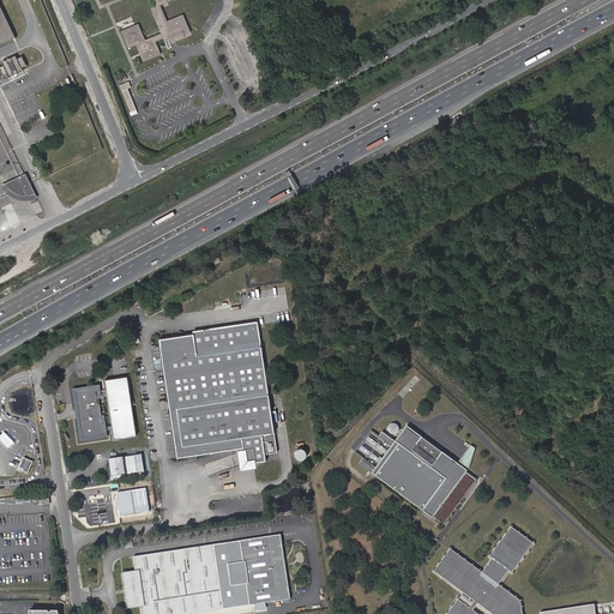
[(152,0),(156,6),(151,8),(155,17),(154,18),(161,34),(145,40),(138,24),(121,31),(128,48),(136,46),(143,61),(161,54),(156,42),(163,38),(164,43),(169,41),(191,31),(184,14),(167,20),(160,5),(170,0),(152,0)]
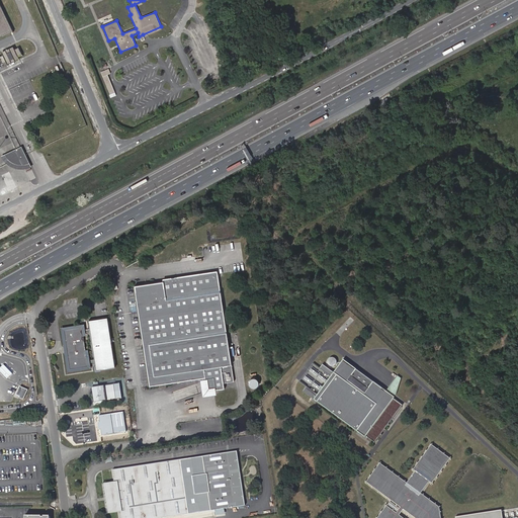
[(0,9),(11,32),(13,31),(0,4),(0,9)]
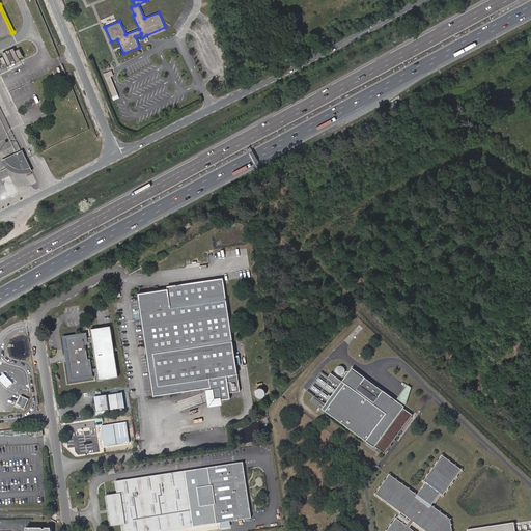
[(0,38),(11,33),(0,9),(0,38)]
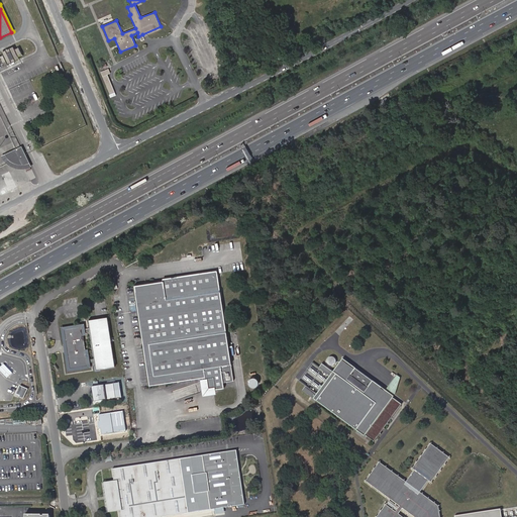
[(1,53),(3,55),(14,49),(13,46),(1,53)]
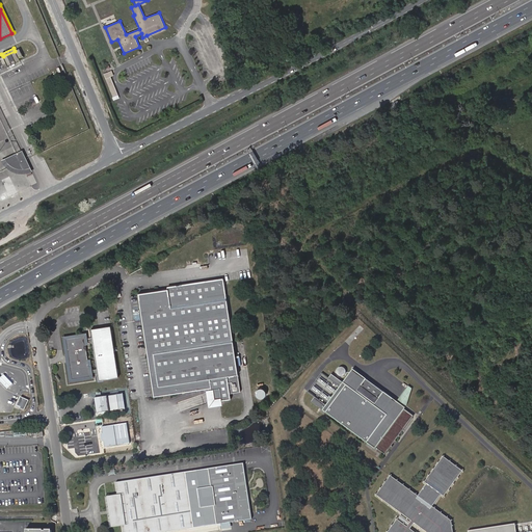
[(15,51),(3,56),(0,57),(0,61),(2,67),(6,64),(19,58),(23,56),(19,49),(15,51)]
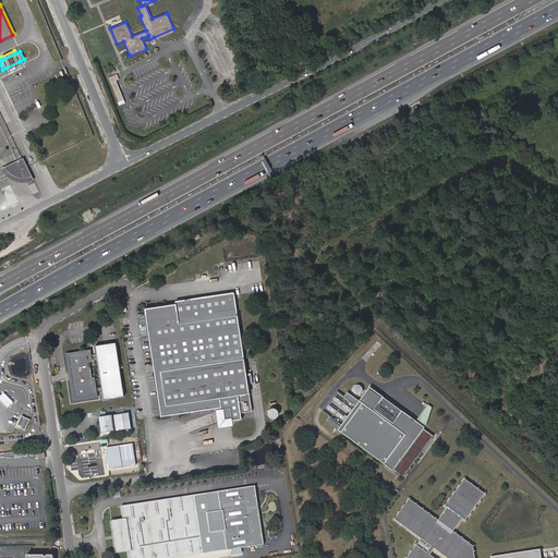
[(21,64),(20,61),(7,68),(8,70),(21,64)]
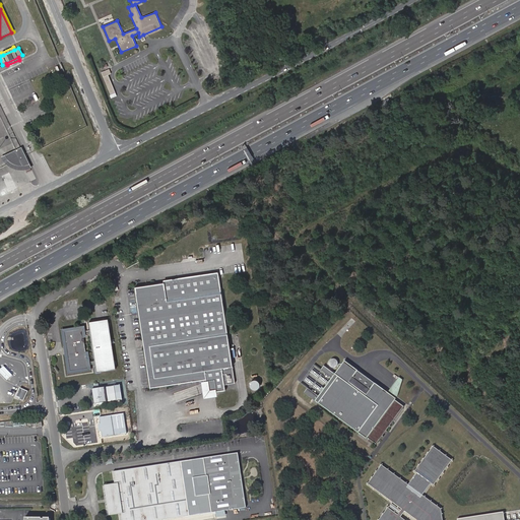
[(11,164),(12,165),(13,166),(14,167),(16,168),(19,168),(23,169),(24,168),(26,168),(24,164),(28,161),(22,149),(6,157),(6,158),(7,159),(9,161),(11,164)]
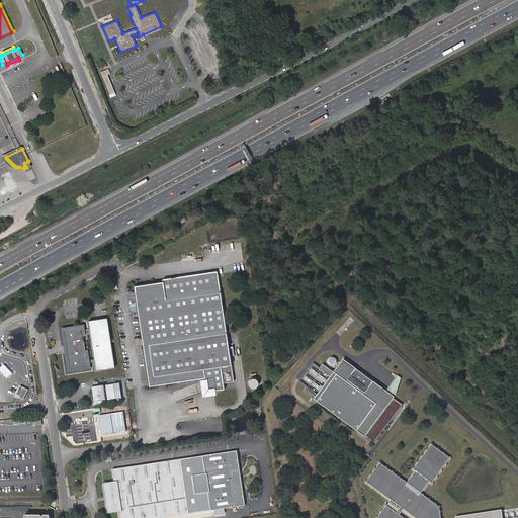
[(204,377),(204,379),(206,392),(216,390),(225,389),(224,383),(234,381),(218,273),(134,286),(150,386),(204,377)]
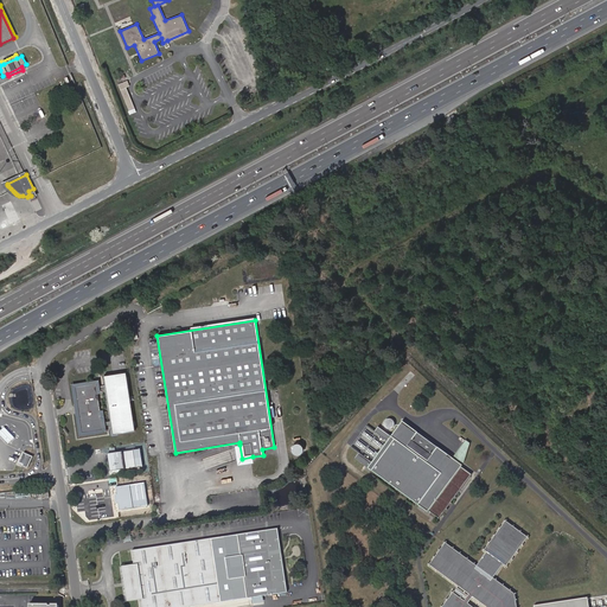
[(103,376),(113,434),(134,430),(126,372),(103,376)]
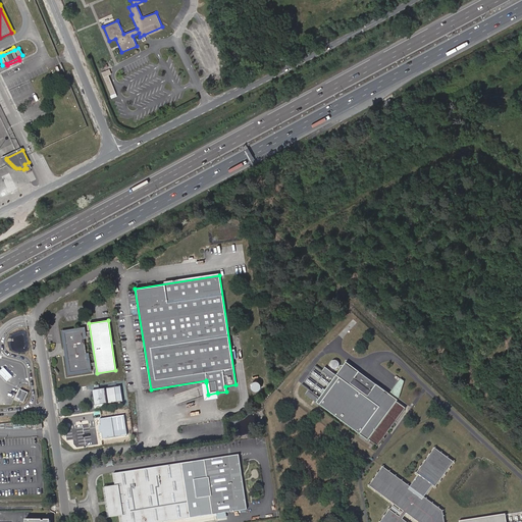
[(61,330),(67,375),(91,371),(85,327),(61,330)]
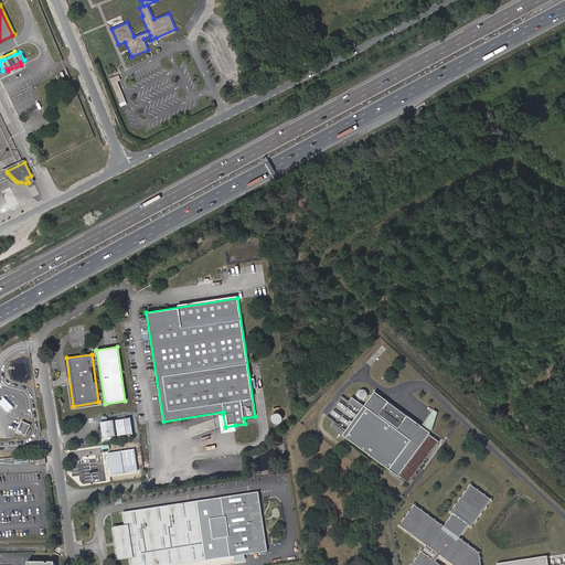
[(355,395),(355,396),(355,397),(356,398),(356,400),(358,400),(359,401),(360,401),(361,401),(362,401),(363,401),(364,401),(365,400),(366,400),(366,398),(366,397),(368,397),(368,396),(368,395),(368,394),(368,393),(366,393),(366,392),(366,391),(365,391),(364,390),(363,390),(362,390),(362,388),(361,388),(361,390),(360,390),(359,390),(358,391),(356,391),(356,392),(355,393),(355,394),(355,395)]
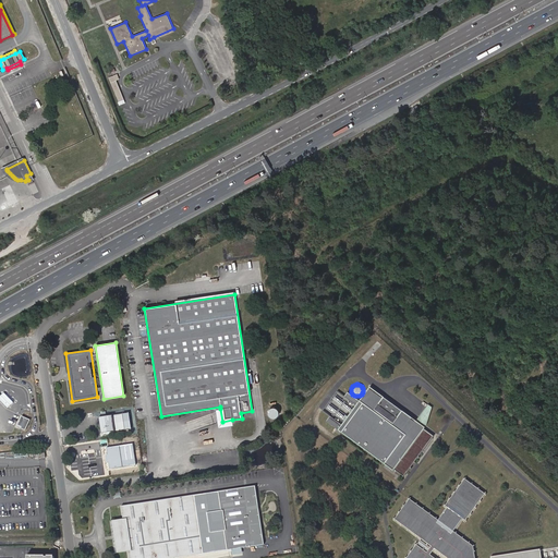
[(433,436),(423,429),(424,428),(374,391),(368,388),(359,401),(347,392),(343,397),(355,407),(341,425),(329,416),(325,422),(392,471),(393,470),(403,477),(433,436)]
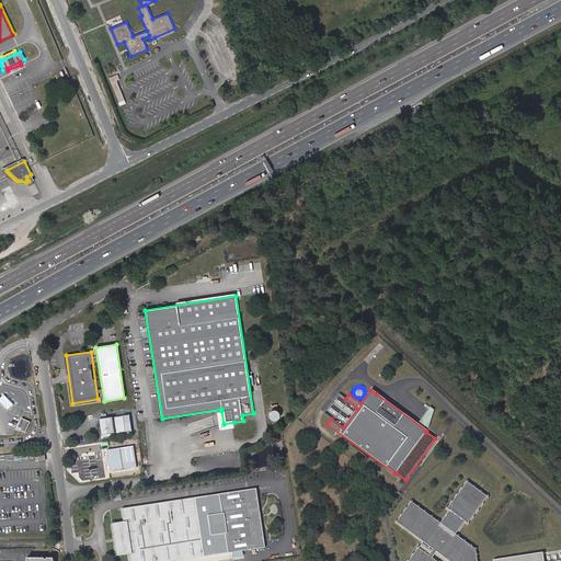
[(3,395),(0,398),(0,402),(8,411),(13,405),(3,395)]
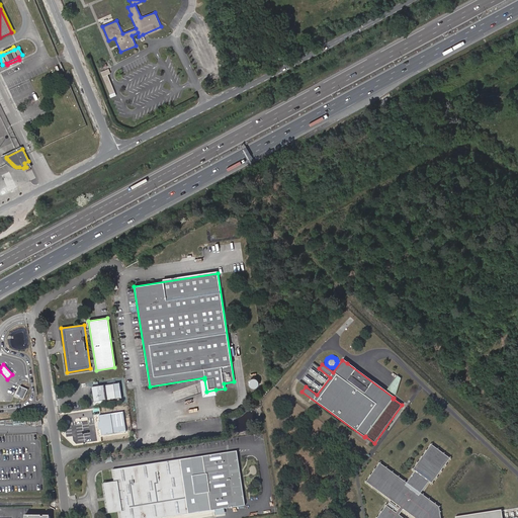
[(392,395),(403,379),(397,375),(385,391),(392,395)]
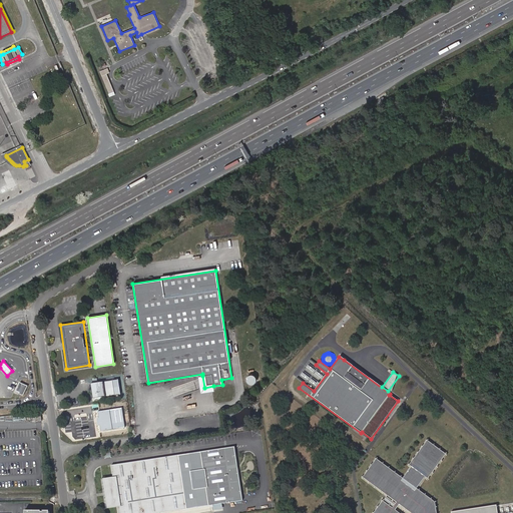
[(258,376),(246,374),(245,381),(255,383),(258,376)]
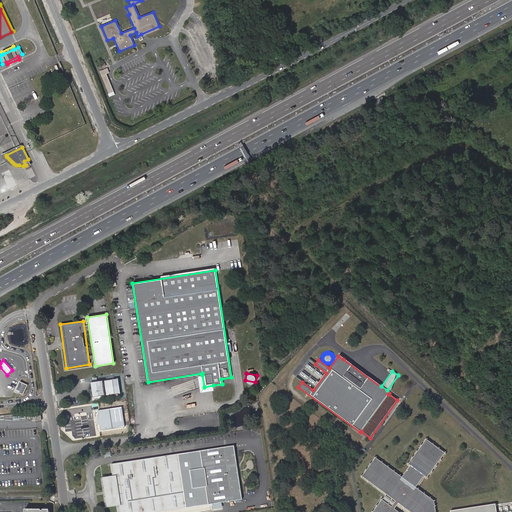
[(204,387),(202,375),(198,375),(201,392),(214,390),(213,385),(204,387)]
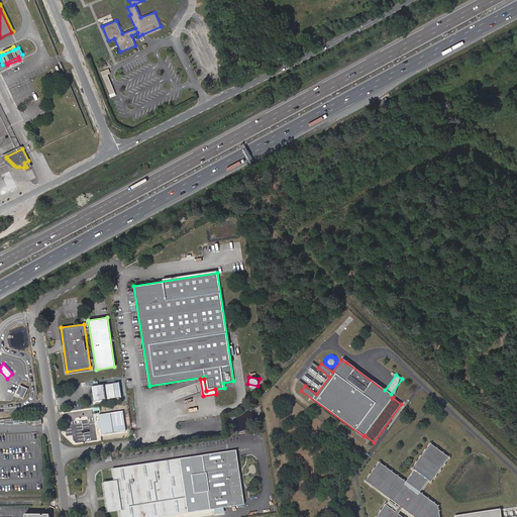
[(93,399),(97,401),(121,398),(119,383),(91,387),(92,393),(91,395),(93,396),(93,399)]
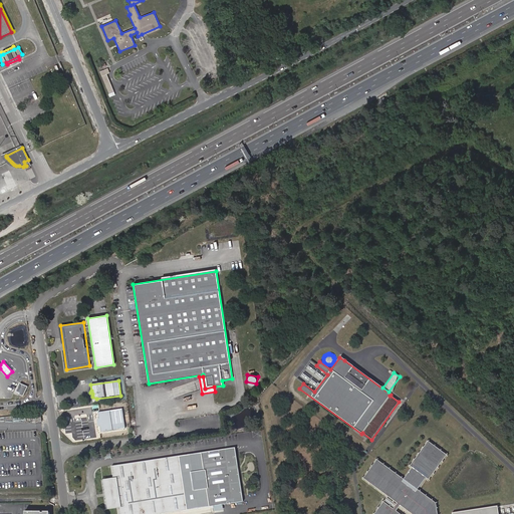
[(20,394),(19,396),(23,397),(27,387),(20,383),(16,392),(20,394)]
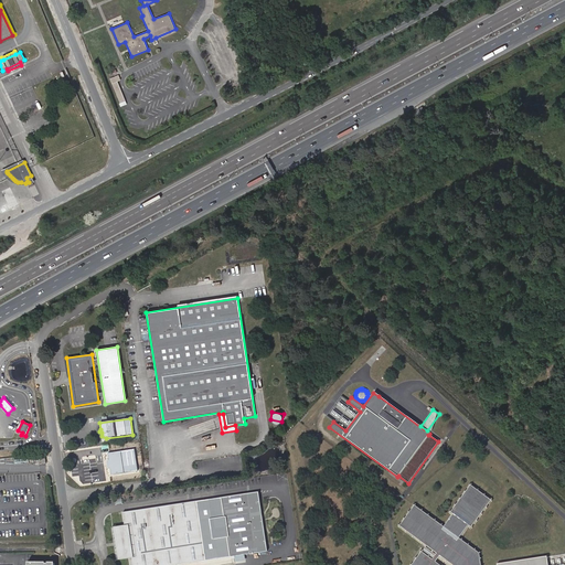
[(134,449),(107,454),(110,475),(138,470),(134,449)]
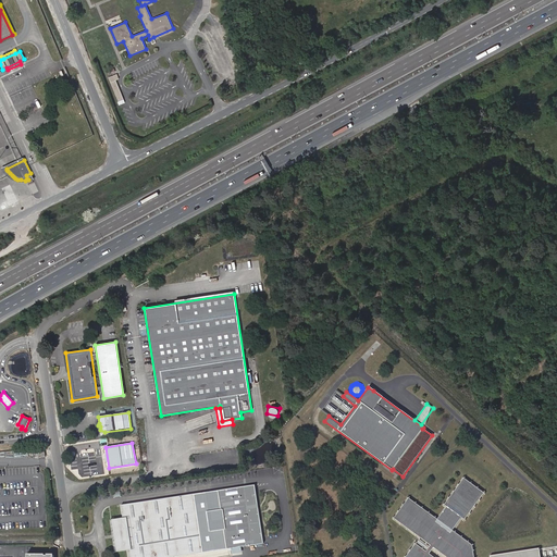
[(473,556),(472,545),(453,531),(461,518),(465,520),(483,493),(463,479),(444,506),(446,507),(437,520),(408,498),(394,519),(430,545),(425,552),(429,555),(434,548),(446,556),(540,556),(539,548),(490,556),(473,556)]
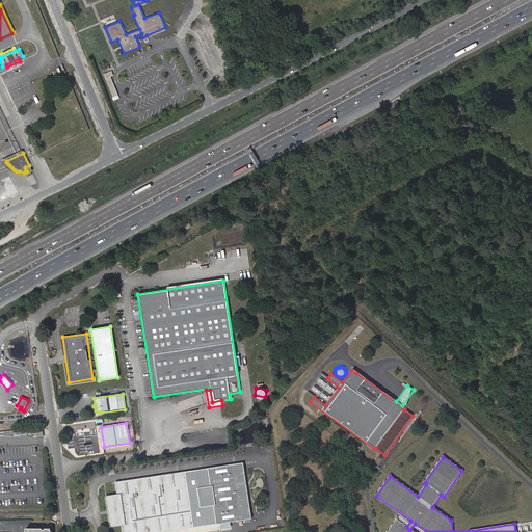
[(243,463),(233,466),(234,471),(242,470),(248,513),(240,515),(241,521),(251,520),(243,463)]
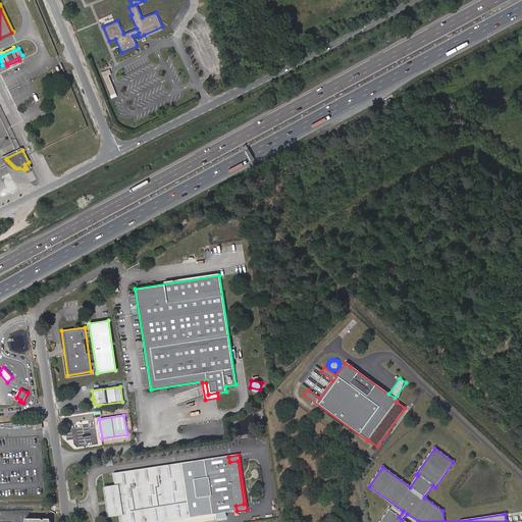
[(115,487),(105,489),(109,516),(119,515),(120,521),(164,521),(237,511),(236,506),(244,504),(238,461),(229,462),(228,457),(191,462),(192,465),(183,467),(181,464),(113,474),(115,487)]
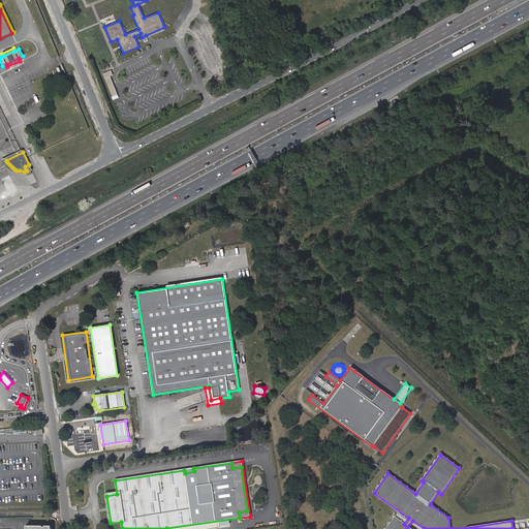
[(410,528),(407,527),(404,524),(395,517),(385,528),(410,528)]
